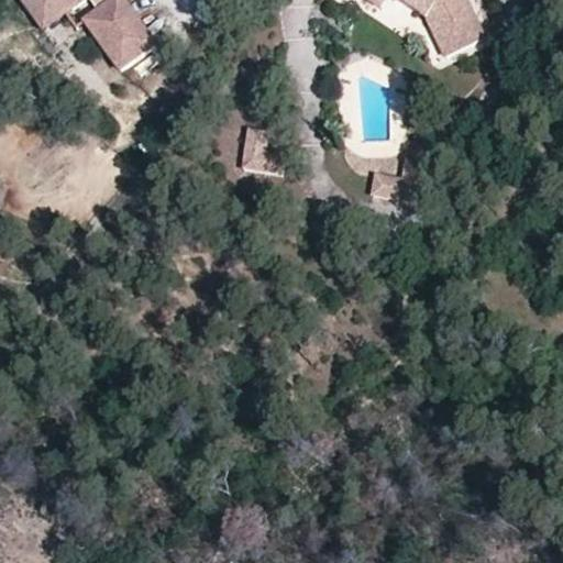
[(61,6),(73,6),(79,0),(90,0),(97,9),(83,20),(119,68),(154,42),(122,0),(19,0),(36,22),(37,23),(61,6)]
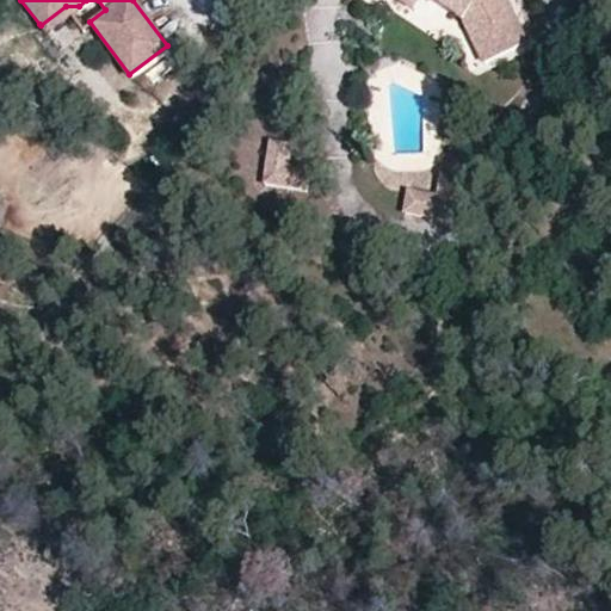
[(431,0),(462,17),(483,61),(525,42),(505,0),(431,0)]
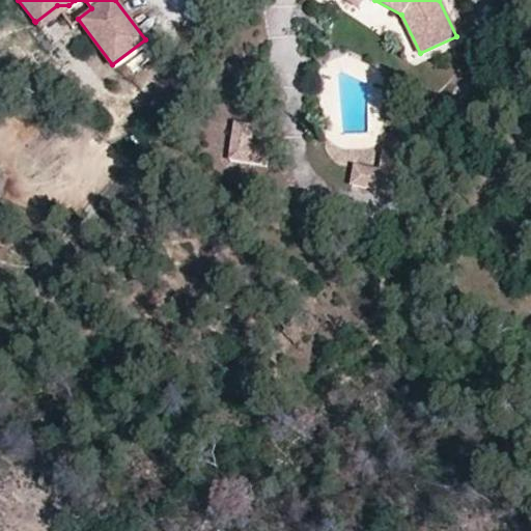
[(39,27),(68,5),(57,5),(35,22),(39,27)]
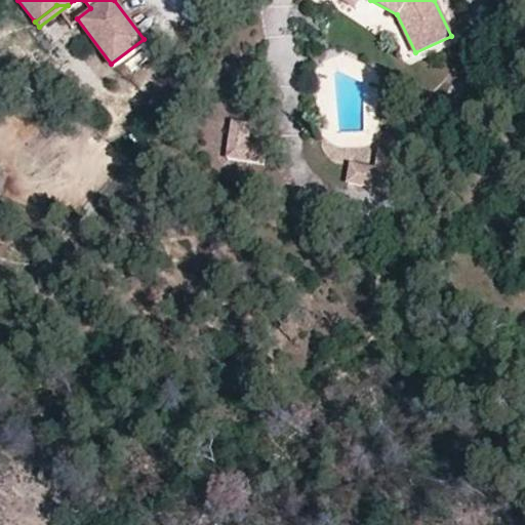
[(233,123),(232,128),(245,130),(242,149),(259,152),(257,164),(263,165),(266,148),(248,145),(251,126),(233,123)]
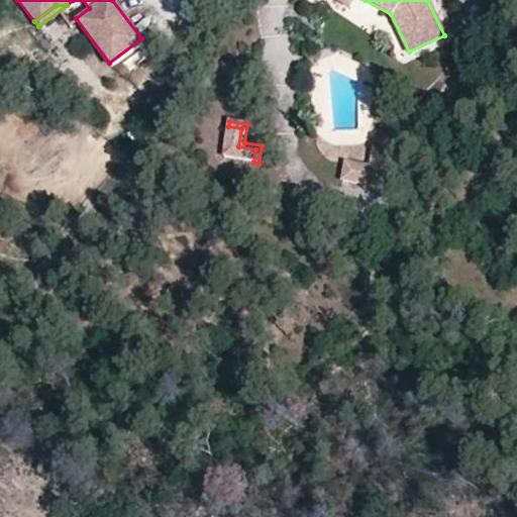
[(241,128),(228,126),(223,157),(253,162),(255,149),(238,146),(241,128)]
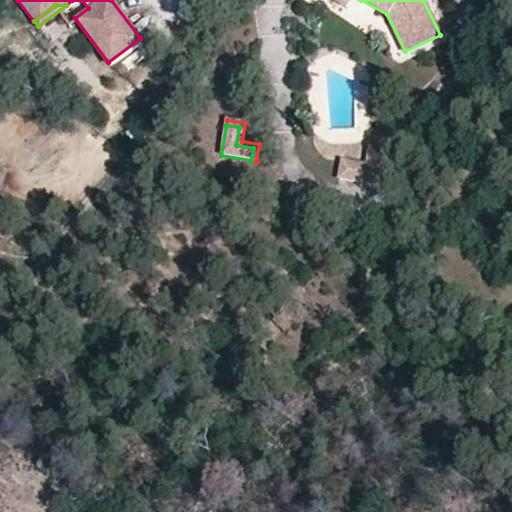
[(340,163),(338,181),(381,188),(387,154),(368,152),(366,167),(340,163)]
